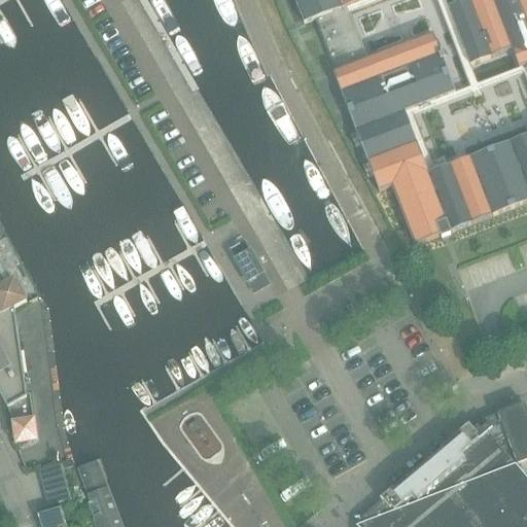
[(526,0),(294,0),(304,26),(315,22),(335,73),(334,74),(379,194),(392,189),(415,248),(440,238),(441,240),(452,236),(451,234),(526,204),(526,0)]
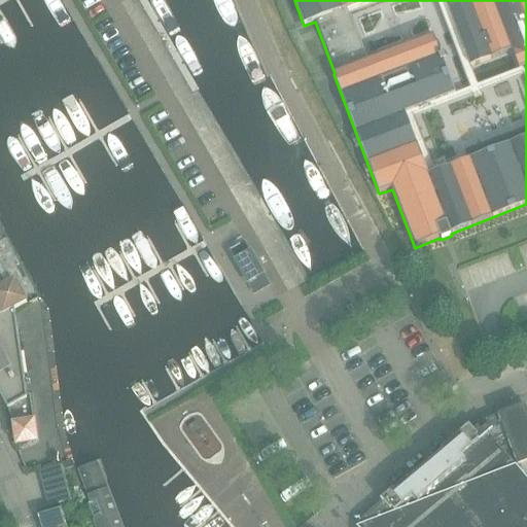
[(219,90),(205,78),(202,94),(229,142),(244,134),(219,90)]
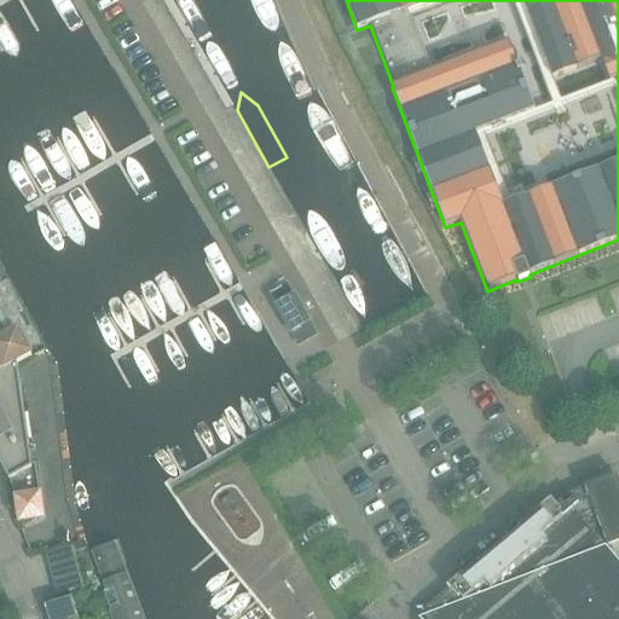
[(287,284),(268,295),(299,346),(317,336),(287,284)]
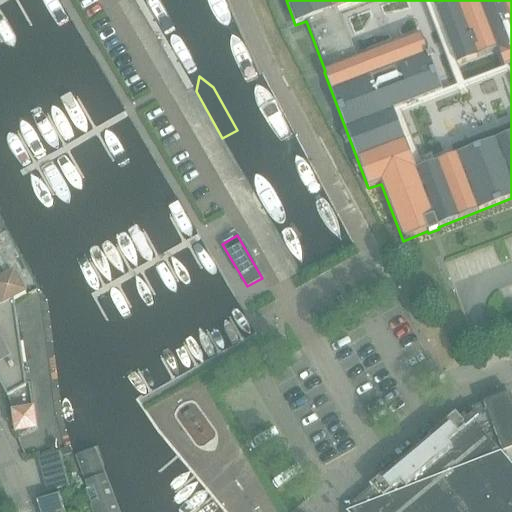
[(0,308),(30,292),(19,272),(10,277),(0,258),(0,308)]
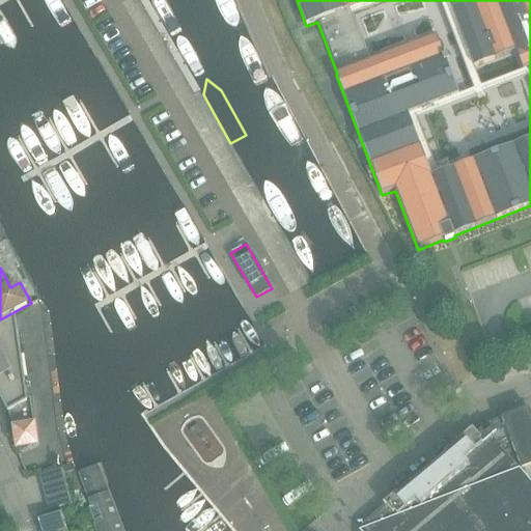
[(36,441),(33,420),(30,399),(27,399),(15,312),(31,304),(31,303),(0,319),(0,399),(7,414),(22,447),(36,441)]
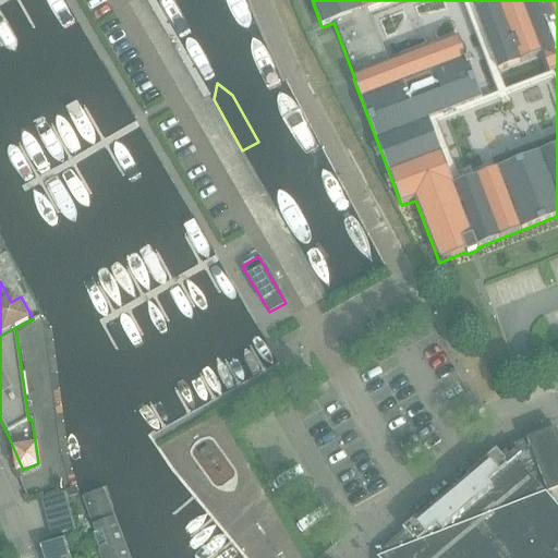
[(37,432),(43,459),(69,455),(64,427),(37,432)]
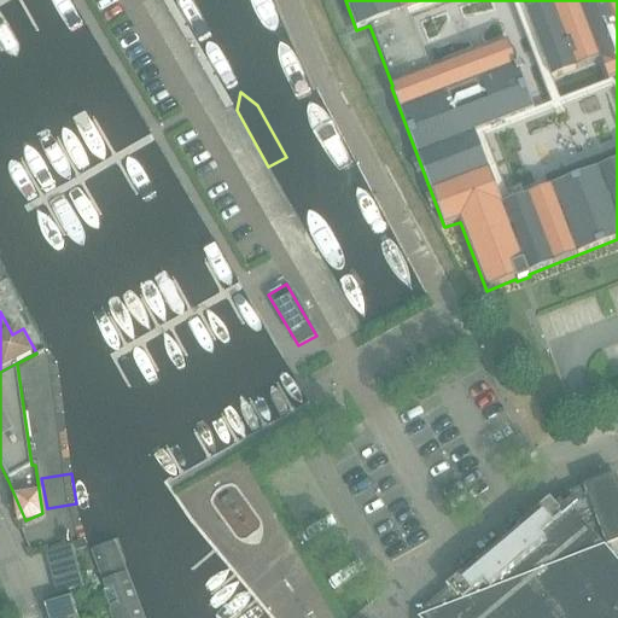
[(419,617),(617,617),(617,483),(614,476),(583,488),(557,497),(554,500),(552,502),(560,512),(558,514),(560,517),(542,532),(548,541),(518,566),(487,592),(481,584),(462,600),(459,598),(458,599),(449,589),(427,607),(424,611),(421,614),(421,616),(420,617),(419,617)]
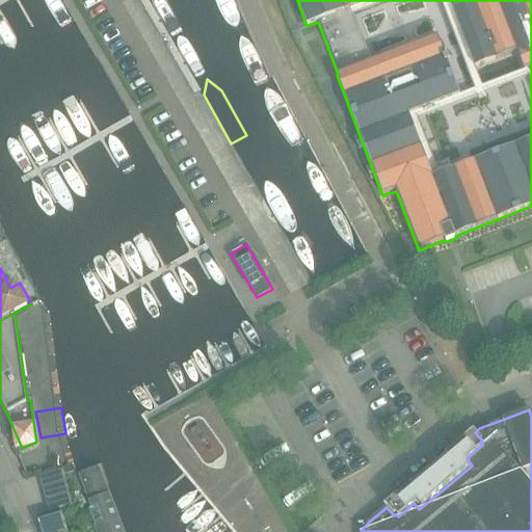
[(447,456),(430,470),(446,487),(472,466),(467,458),(482,445),(480,443),(482,441),(475,432),(473,430),(445,454),(447,456)]
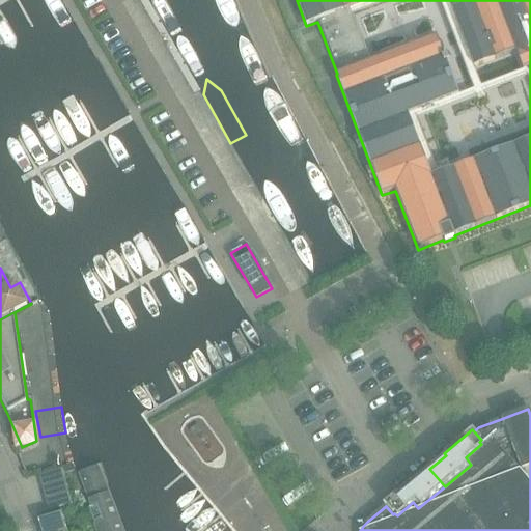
[(79,472),(100,530),(122,530),(99,465),(79,472)]
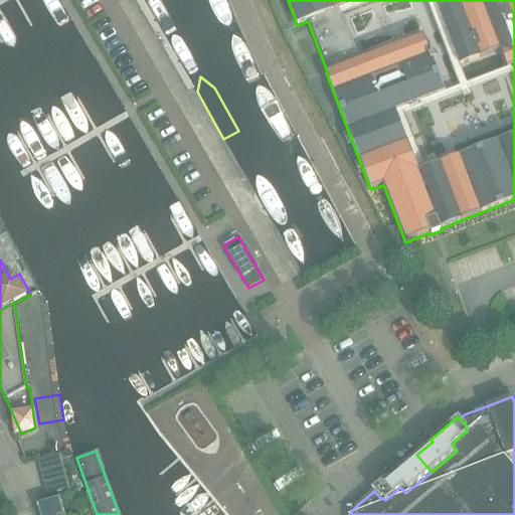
[(36,462),(46,496),(70,490),(60,455),(36,462)]
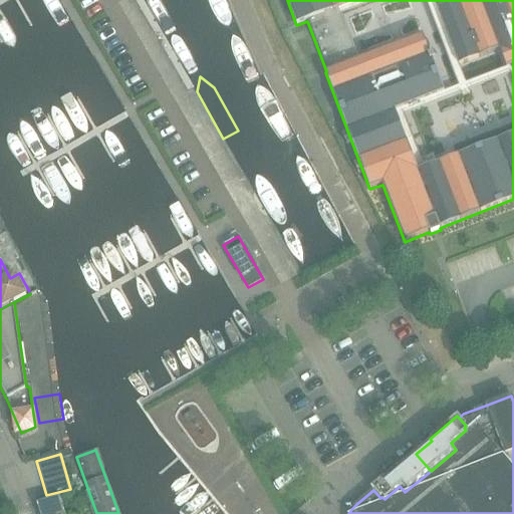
[(399,465),(371,488),(373,490),(380,498),(381,497),(384,499),(400,486),(405,492),(431,471),(416,454),(401,467),(399,465)]
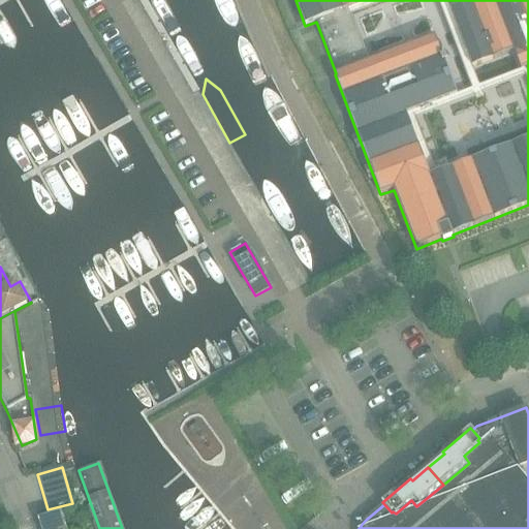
[(48,511),(36,515),(37,515),(40,528),(65,528),(60,508),(48,511)]
